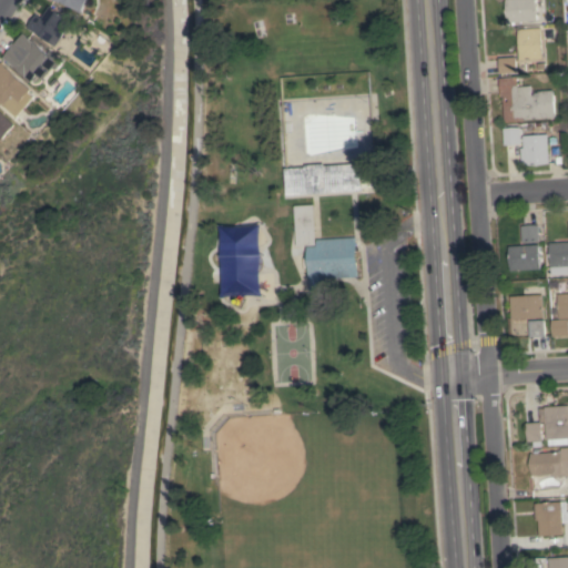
[(89,0),(83,11),(61,1),(60,2),(56,0),(89,0)]
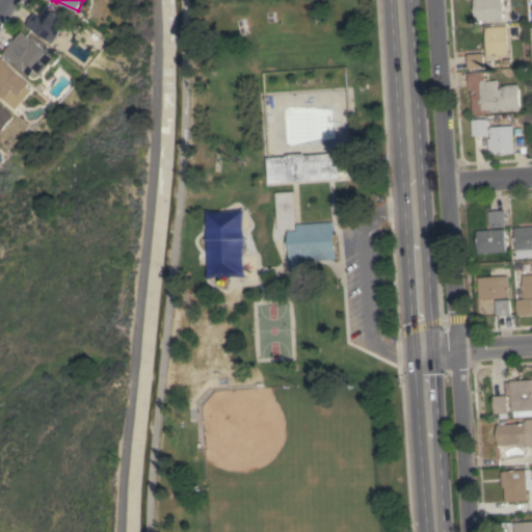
[(501,0),(502,20),(474,21),(472,0),(501,0)]
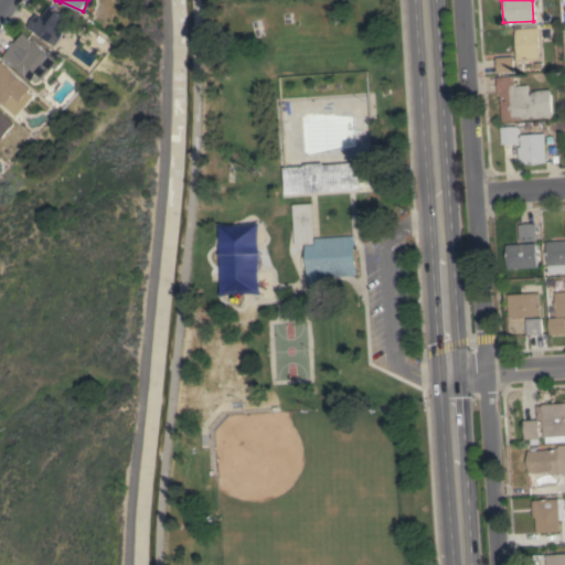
[(57,46),(31,28),(30,29),(28,27),(38,13),(43,17),(51,6),(74,21),(63,38),(57,46)]
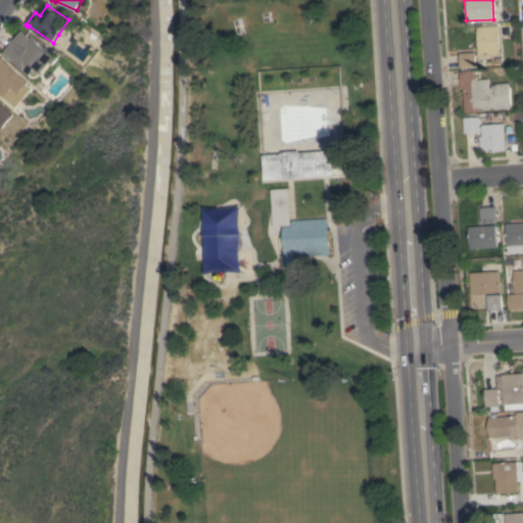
[(498,54),(478,55),(476,27),(496,26),(498,54)]
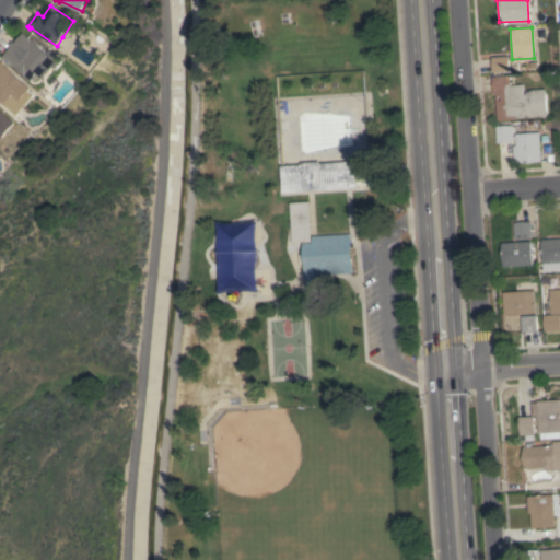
[(7,58),(7,59),(3,57),(12,46),(11,45),(14,42),(15,43),(24,32),(27,35),(33,41),(34,39),(59,61),(45,78),(39,72),(39,74),(38,77),(36,79),(34,79),(33,80),(7,58)]
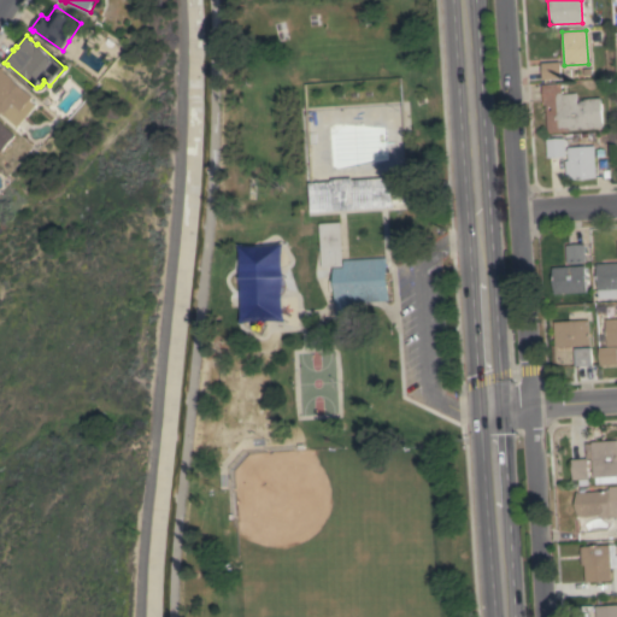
[(560,78),(560,81),(545,82),(545,80),(542,80),(542,63),(559,62),(560,78)]
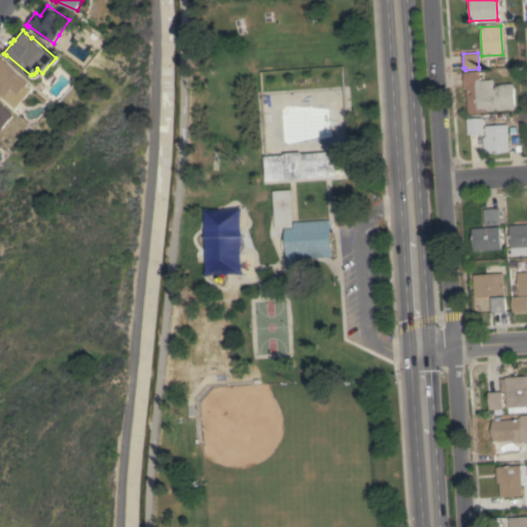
[(33,90),(18,109),(0,94),(0,59),(2,57),(4,60),(31,83),(29,85),(33,90)]
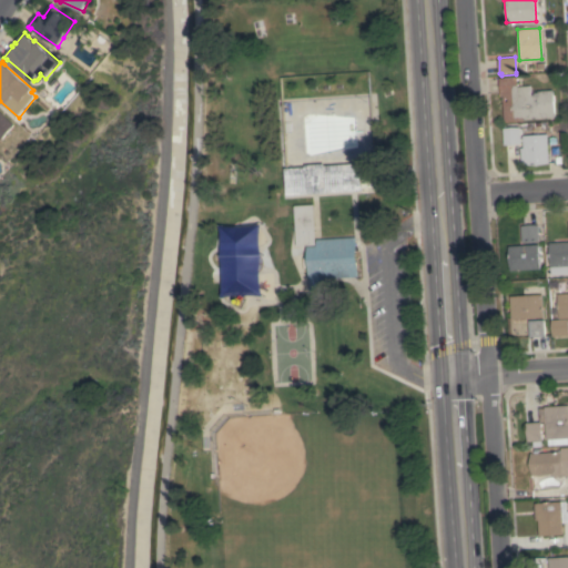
[(554,118),(524,120),(524,121),(505,122),(503,94),(500,95),(499,78),(516,77),(517,87),(531,85),(531,95),(537,94),(537,91),(551,90),(554,118)]
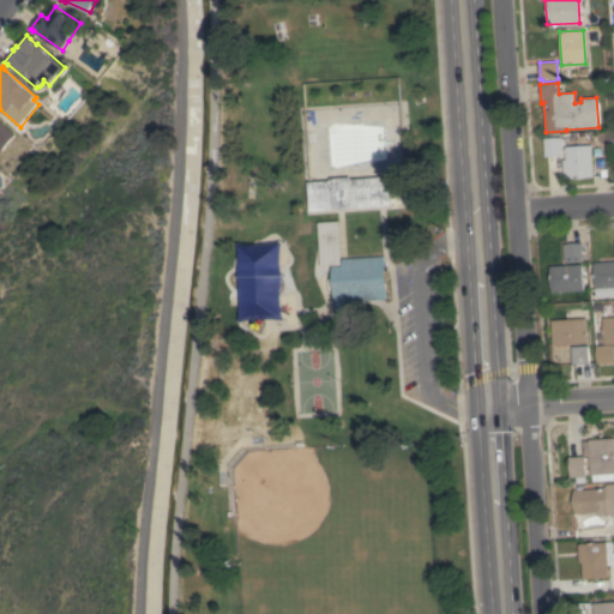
[(18,134),(4,151),(0,148),(0,118),(5,122),(18,134)]
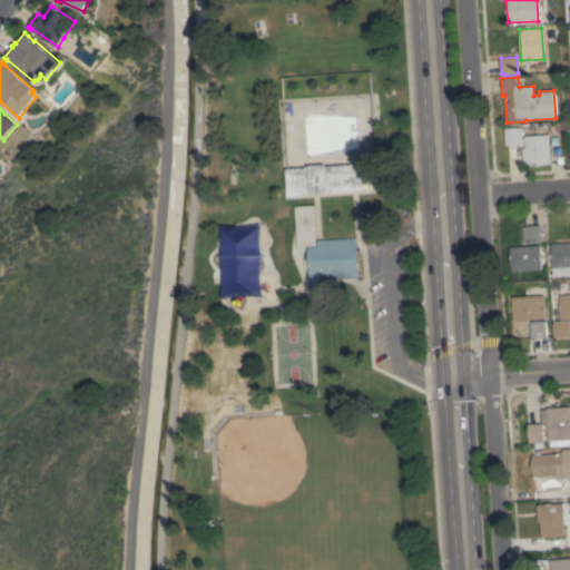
[(522,144),(505,145),(504,128),(521,127),(522,144)]
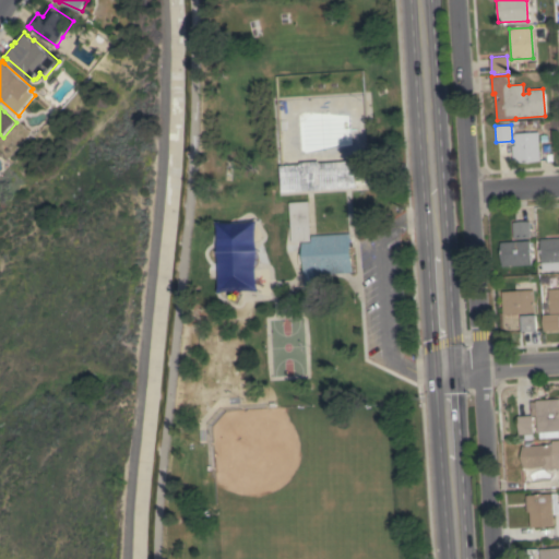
[(539,161),(512,163),(512,145),(514,145),(513,133),(538,132),(539,161)]
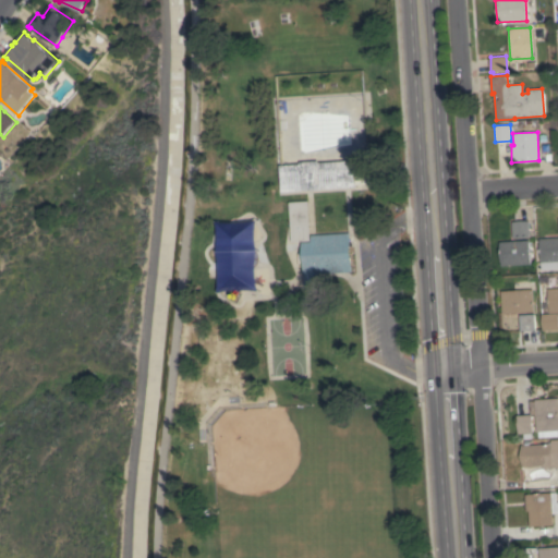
[(281,192),(279,166),(300,164),(300,162),(319,161),(319,162),(355,160),(355,164),(367,162),(370,183),(356,184),(356,186),(281,192)]
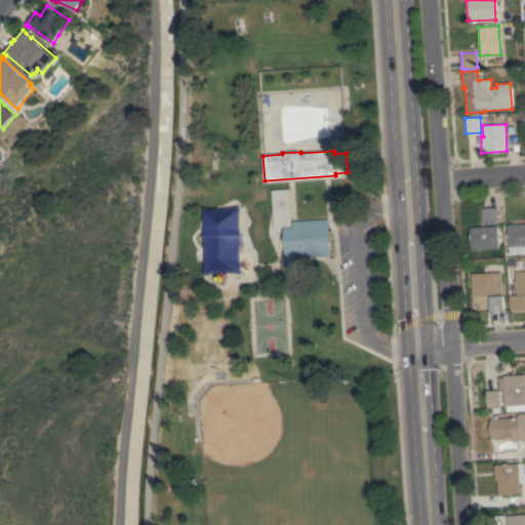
[(292,226),(275,228),(272,191),(289,189),(292,226)]
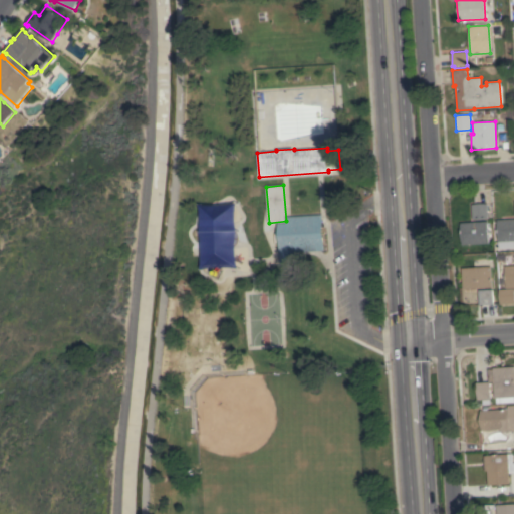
[(488,218),(473,219),(472,204),(488,203),(488,218)]
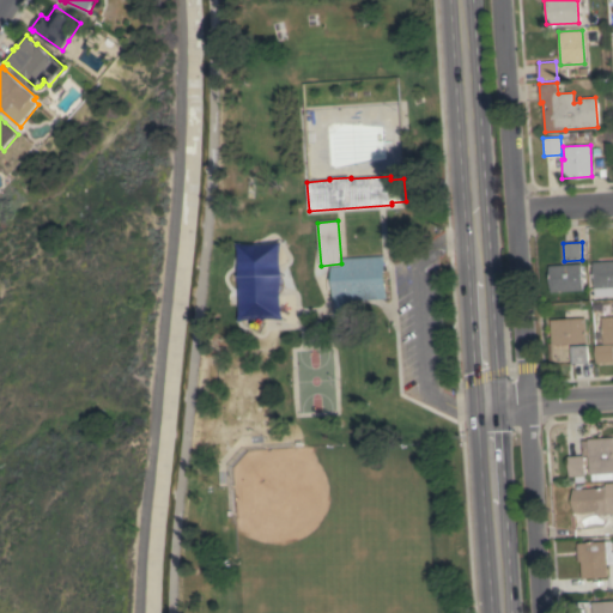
[(384,256),(387,298),(352,301),(352,313),(334,314),(332,266),(341,266),(341,259),(384,256)]
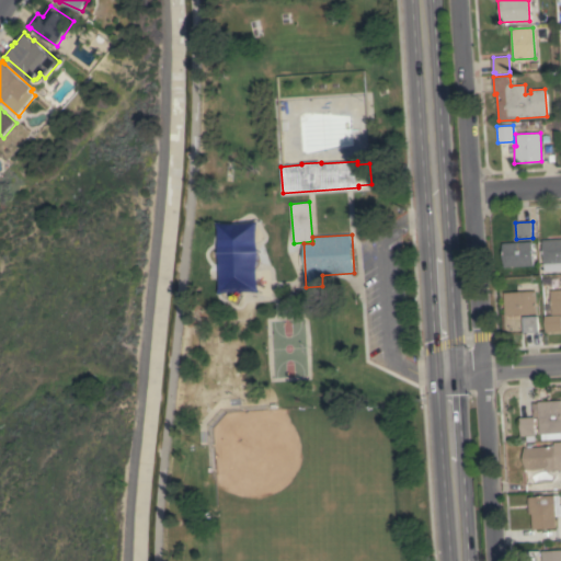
[(560,262),(545,264),(544,239),(560,238),(560,262)]
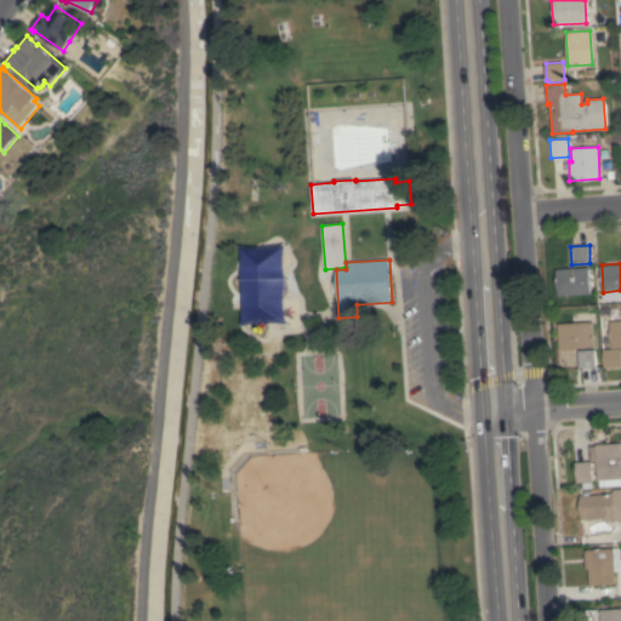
[(591,294),(559,296),(557,269),(588,267),(591,294)]
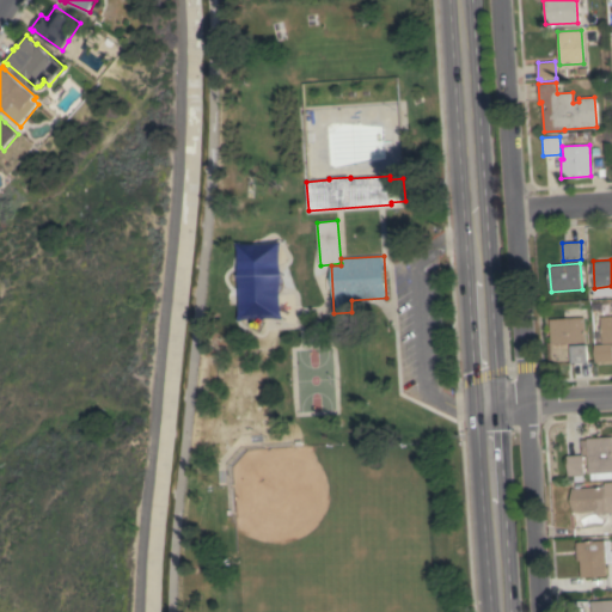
[(611,342),(603,343),(601,317),(611,316),(611,342)]
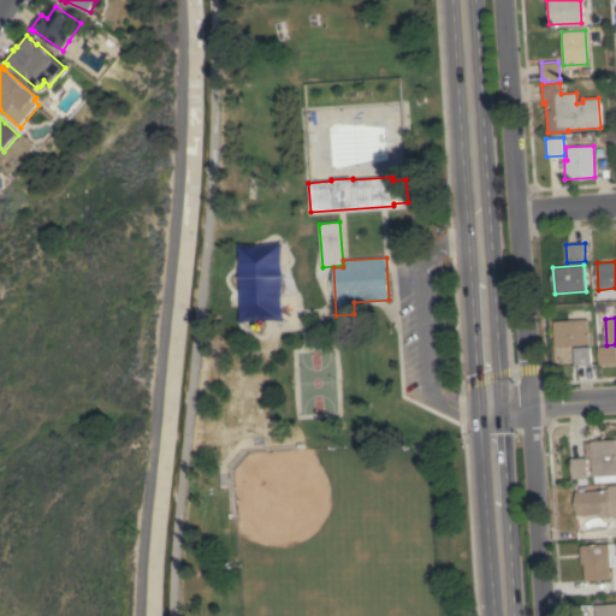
[(590,344),(555,347),(552,321),(587,319),(590,344)]
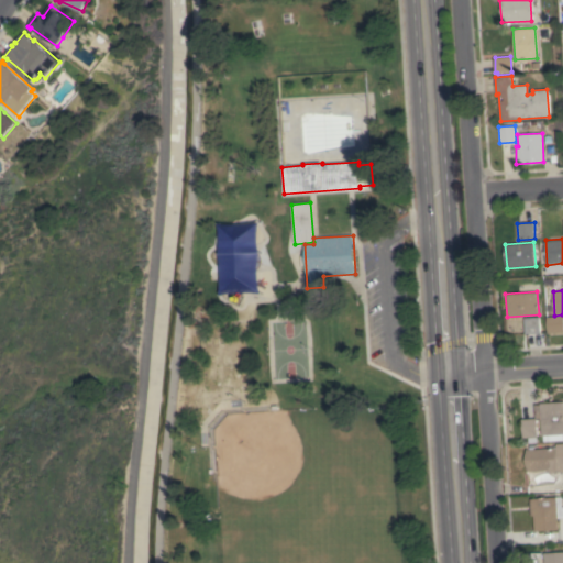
[(562,332),(548,333),(547,317),(562,316),(562,332)]
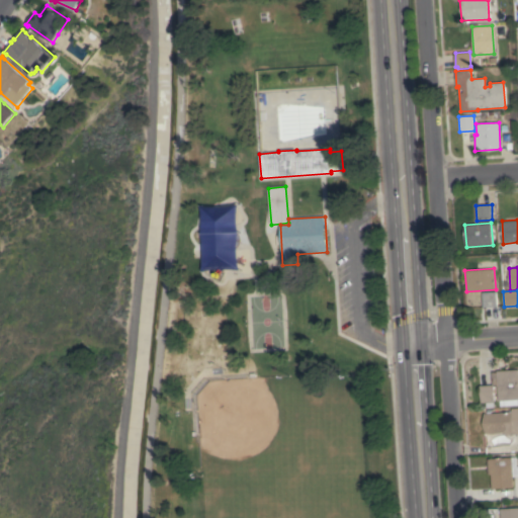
[(497,307),(483,308),(482,292),(496,291),(497,307)]
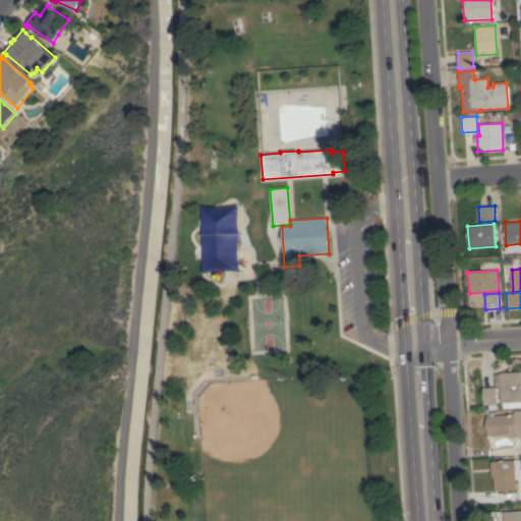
[(520,402),(502,403),(500,372),(520,371),(520,402)]
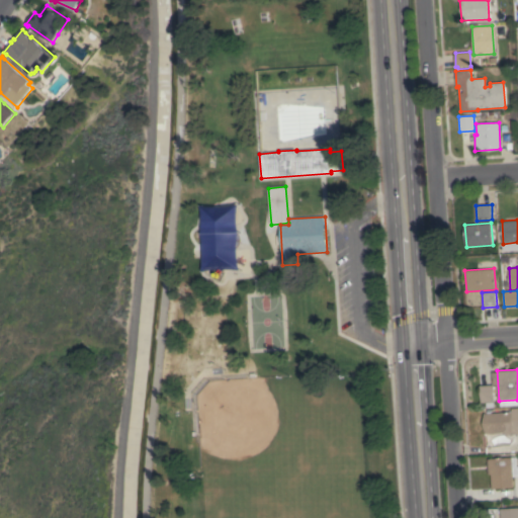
[(495,402),(482,403),(480,385),(494,384),(495,402)]
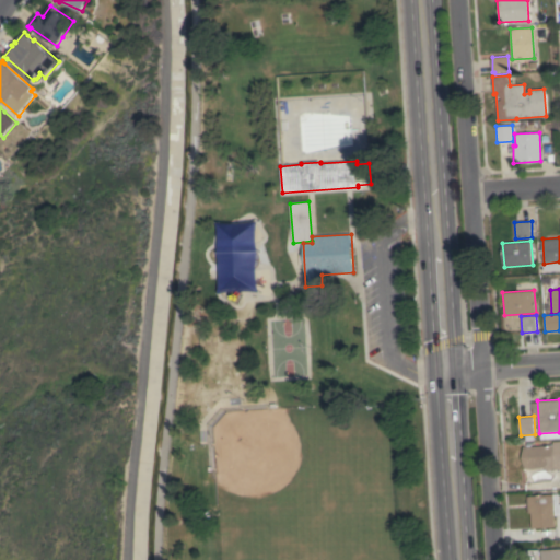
[(552,445),(552,441),(559,441),(559,469),(545,470),(545,467),(525,468),(523,447),(552,445)]
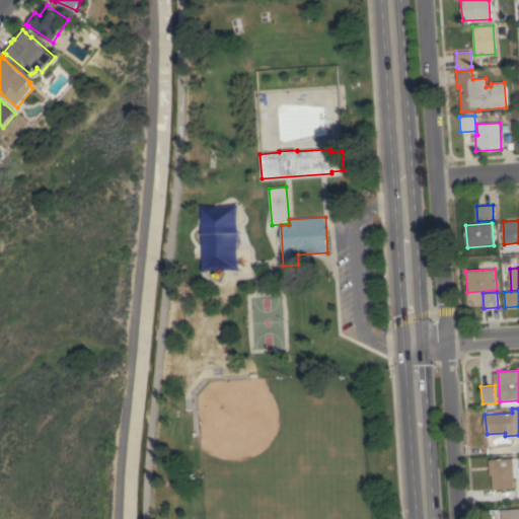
[(514,488),(493,490),(492,474),(490,475),(489,459),(512,458),(514,488)]
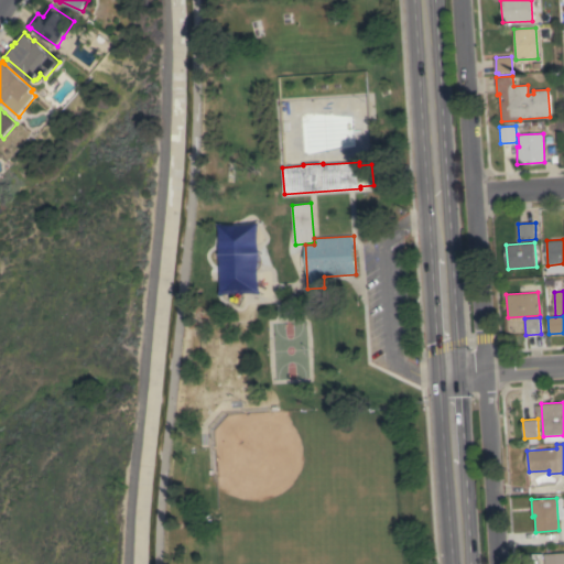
[(544,563),(544,554),(563,552),(563,563),(544,563)]
